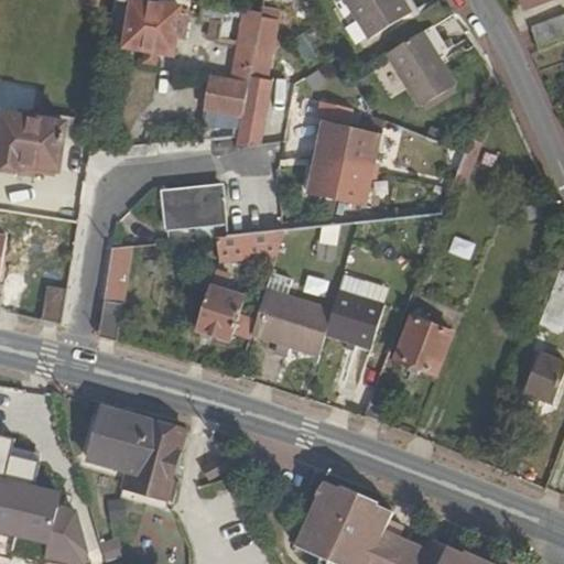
[(184,3),(166,0),(115,0),(108,46),(147,53),(145,62),(156,63),(159,54),(174,55),(179,38),(185,39),(190,15),(182,15),(184,3)]
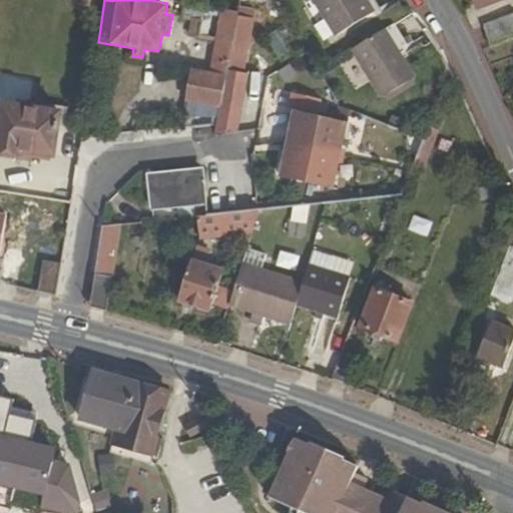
[(316,25),(326,19),(313,0),(302,0),(302,1),(316,25)]
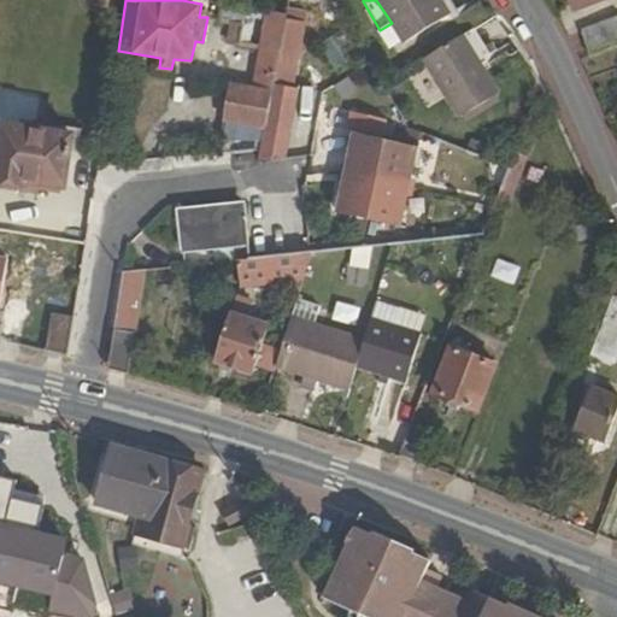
[(376,0),(392,23),(404,45),(451,15),(442,0),(376,0)]
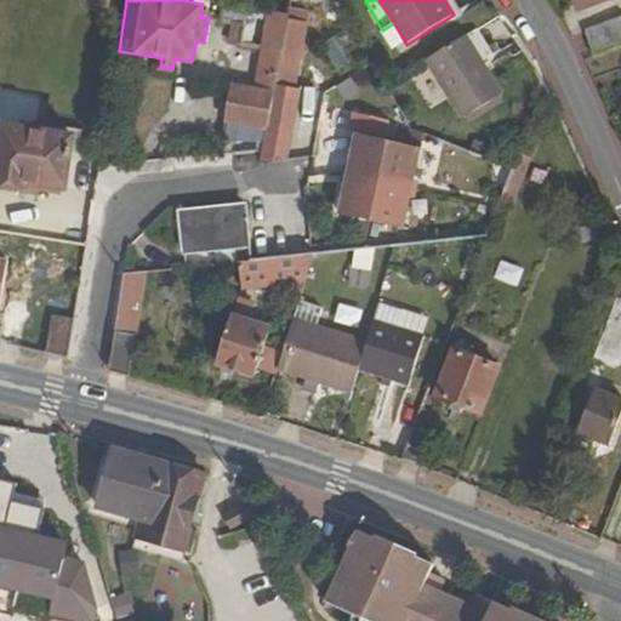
[(620,0),(576,0),(585,21),(620,6),(620,0)]
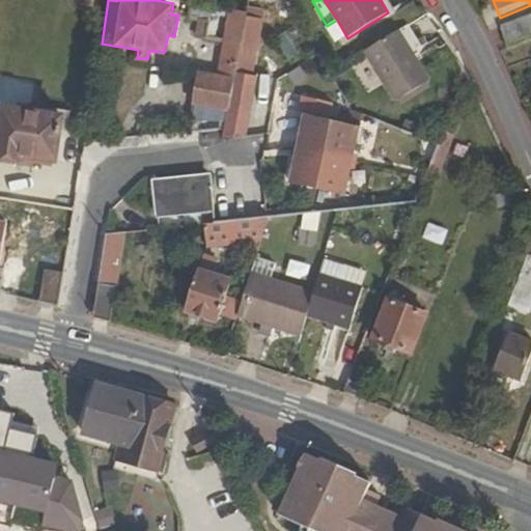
[(195,105),(229,110),(236,72),(247,12),(229,9),(218,76),(200,73),(195,105)]
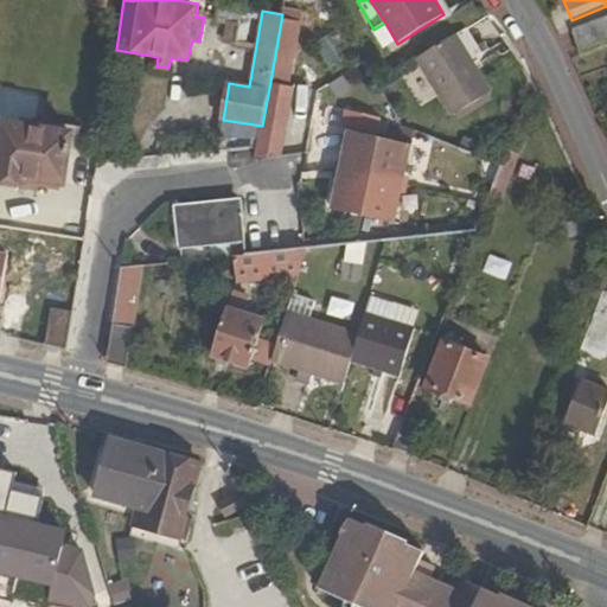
[(211,45),(246,51),(249,31),(215,25),(211,45)]
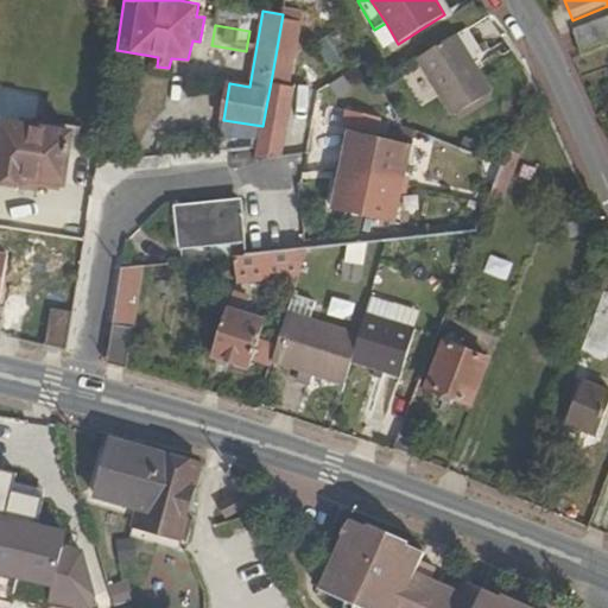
[(589,61),(607,55),(607,29),(581,37),(589,61)]
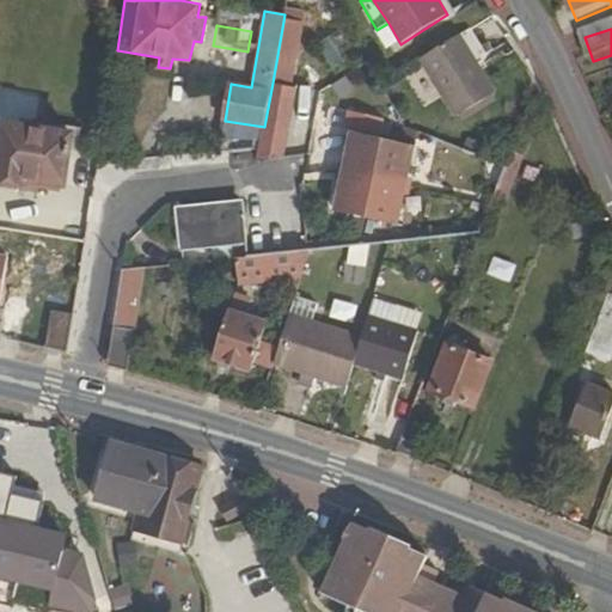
[(496,93),(460,35),(418,60),(456,117),(496,93)]
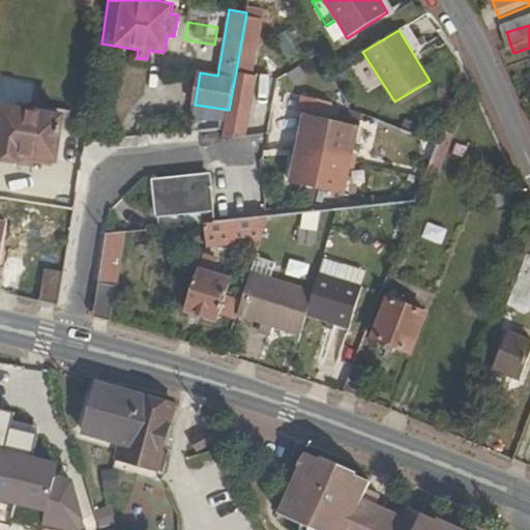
[(229,110),(226,131),(225,140),(246,137),(257,76),(236,71),(229,110)]
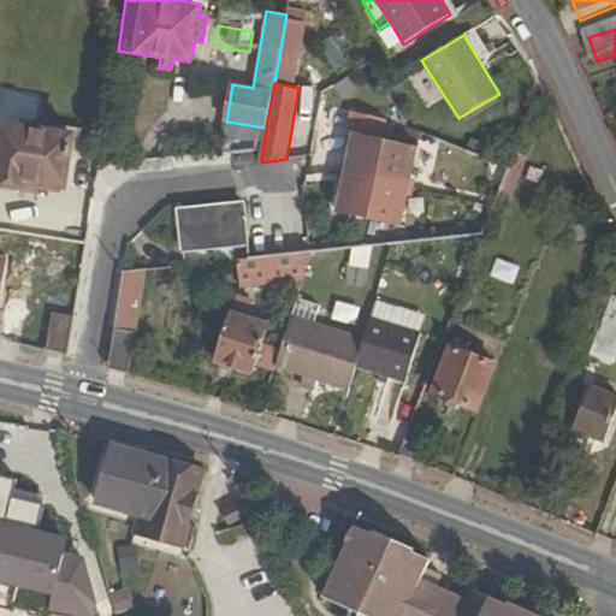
[(66,184),(75,135),(4,123),(0,147),(0,179),(23,184),(23,189),(37,191),(39,187),(59,190),(60,185),(66,184)]
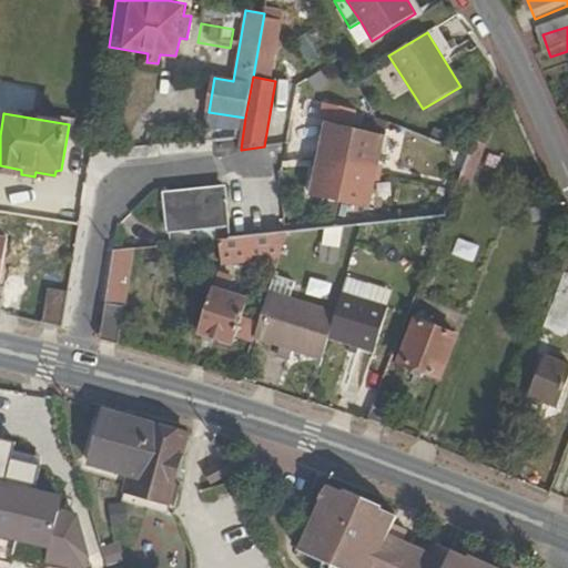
[(369,209),(385,137),(326,124),(311,196),(369,209)]
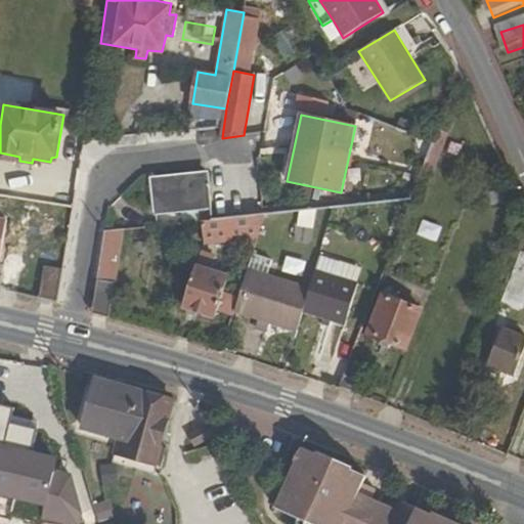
[(206,171),(151,177),(156,215),(210,209),(207,182),(206,171)]
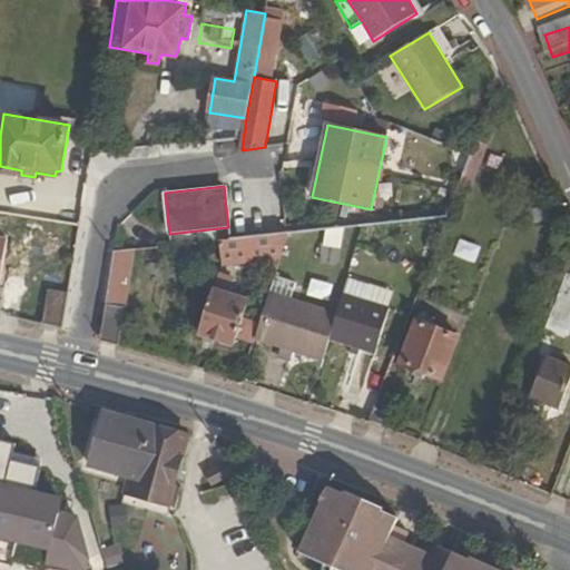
[(231,239),(219,242),(222,266),(278,262),(286,234),(231,239)]
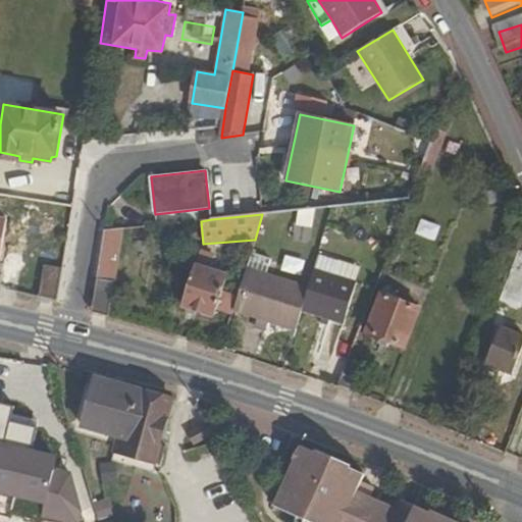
[(311,247),(312,215),(296,214),(295,247),(311,247)]
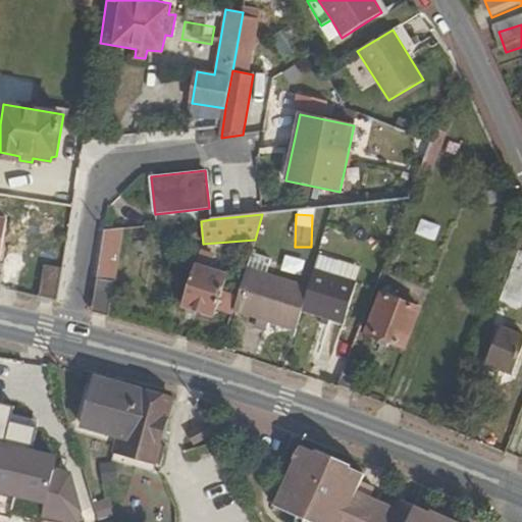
[(104,231),(91,312),(109,317),(123,229),(104,231)]
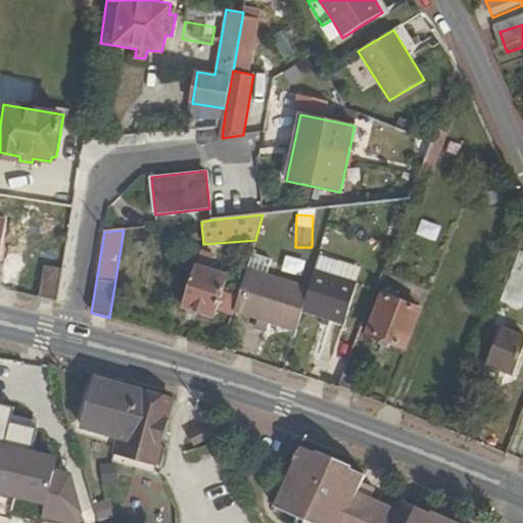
[(520,307),(522,299),(522,250),(520,249),(501,299),(520,307)]
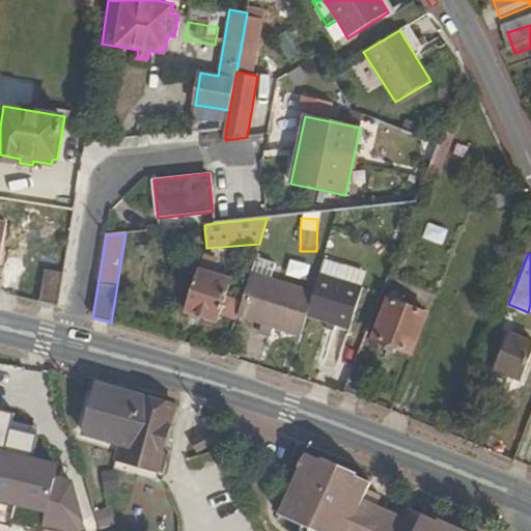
[(46,270),(39,302),(58,306),(63,273),(46,270)]
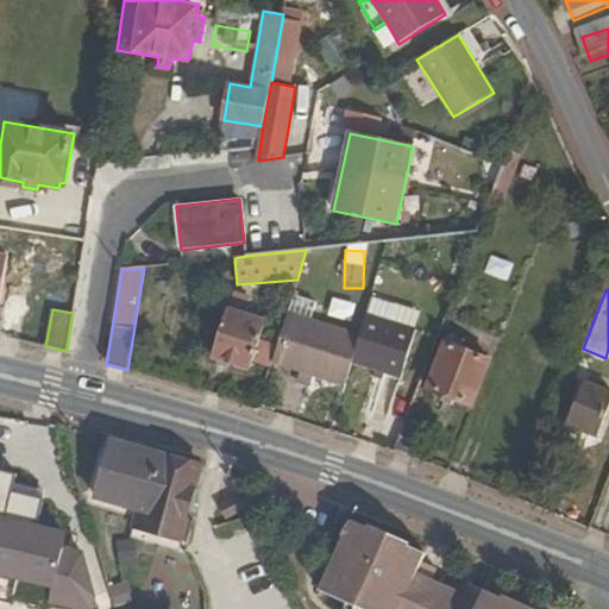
[(251,370),(267,322),(227,309),(212,357),(251,370)]
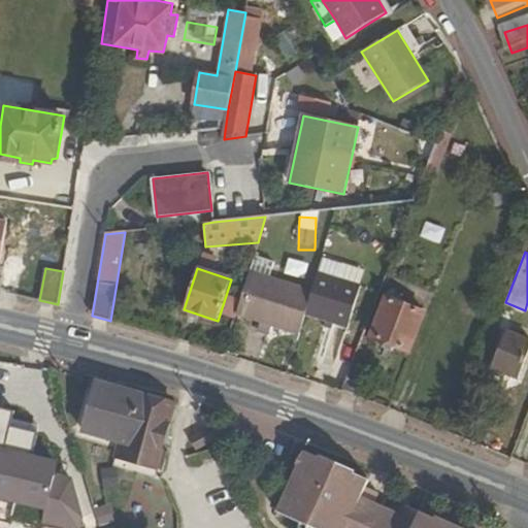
[(299,334),(305,316),(314,291),(255,272),(241,316),(299,334)]
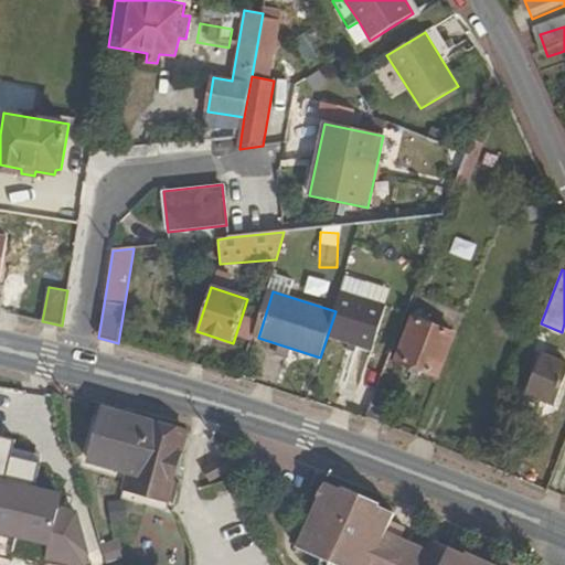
[(336,311),(327,338),(371,352),(385,307),(341,292),(336,311)]
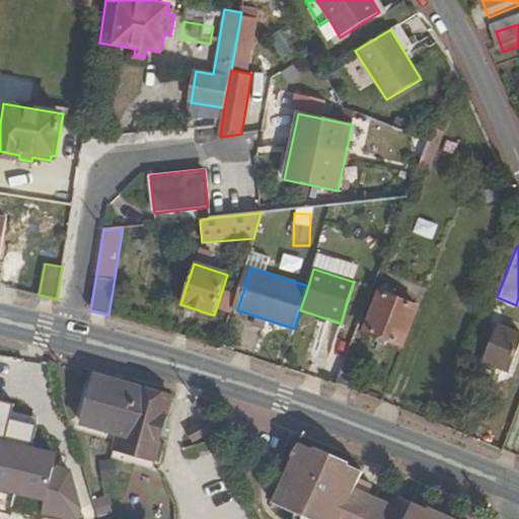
[(364,332),(401,347),(418,306),(379,292),(364,332)]
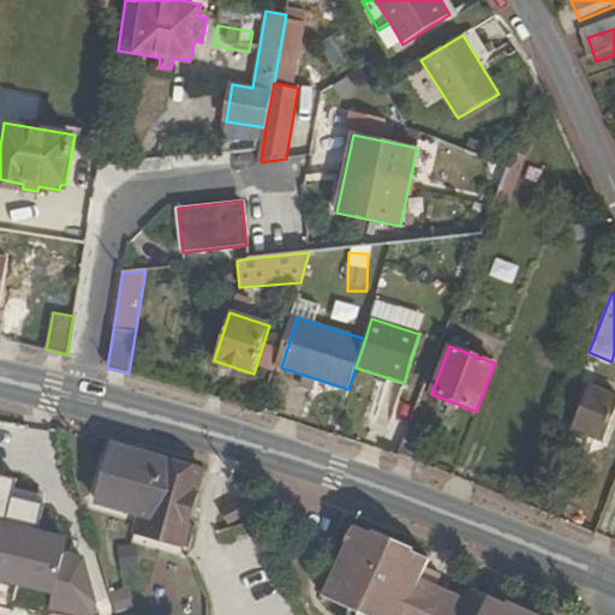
[(602,443),(614,407),(614,396),(589,388),(573,431),(602,443)]
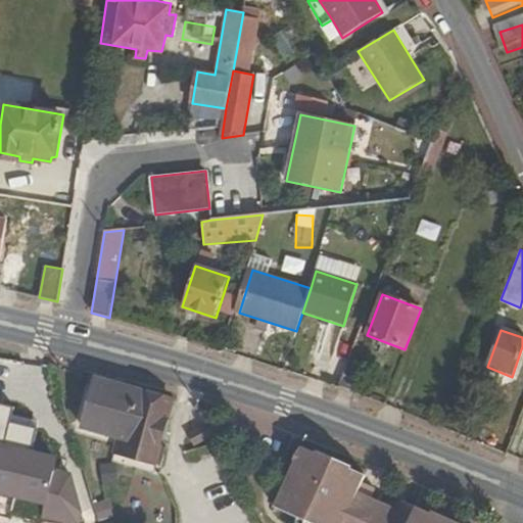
[(174,399),(96,378),(82,428),(122,439),(117,454),(156,464),(174,399)]
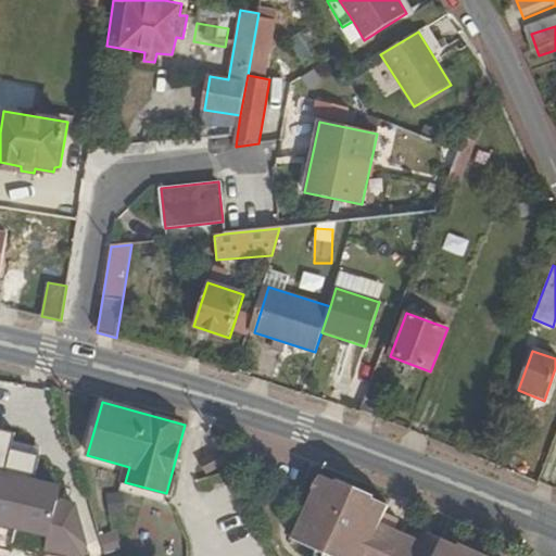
[(226,460),(220,451),(201,460),(206,471),(226,460)]
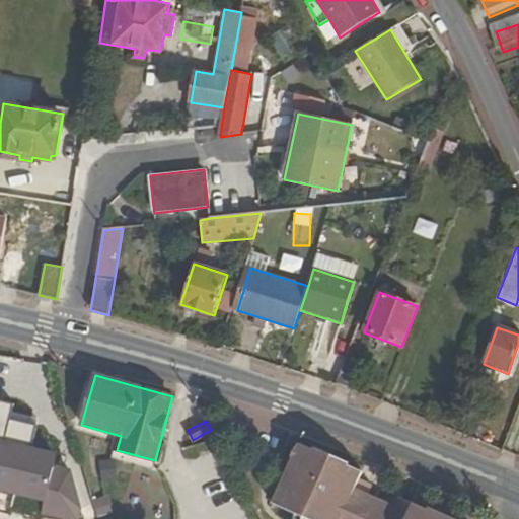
[(0,489),(47,500),(58,456),(5,444),(0,465),(0,489)]
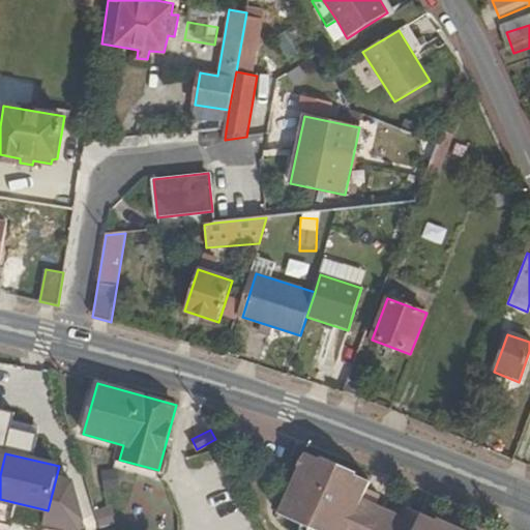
[(355,476),(356,469),(319,455),(318,460),(307,454),(281,513),(302,523),(305,518),(324,526),(322,529),(453,529),(431,520),(404,508),(401,514),(377,504),(381,495),(367,489),(371,481),(355,476)]
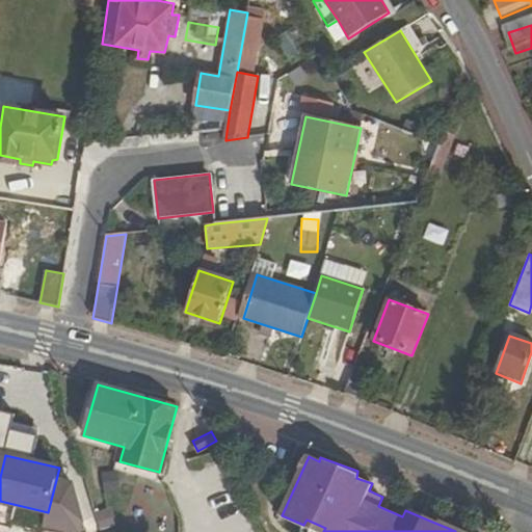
[(90,498),(81,474),(70,478),(77,503),(90,498)]
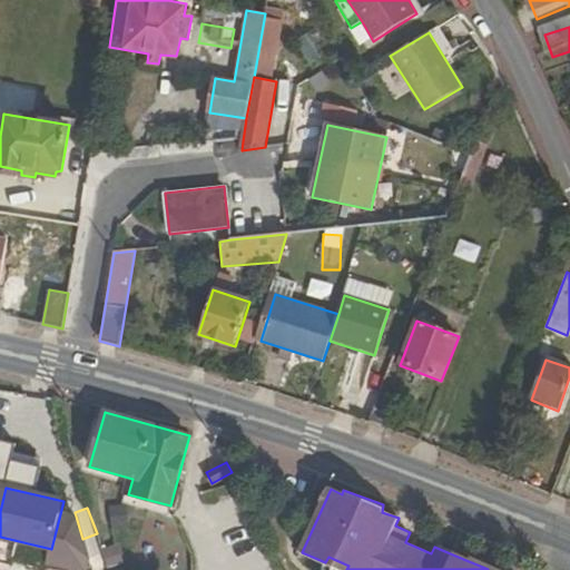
[(463,559),(488,569),(507,569),(465,552),(463,559)]
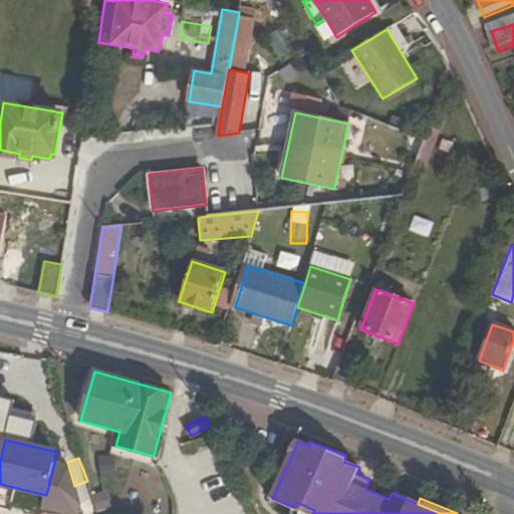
[(296,502),(293,507),(308,513),(312,513),(314,510),(296,502)]
